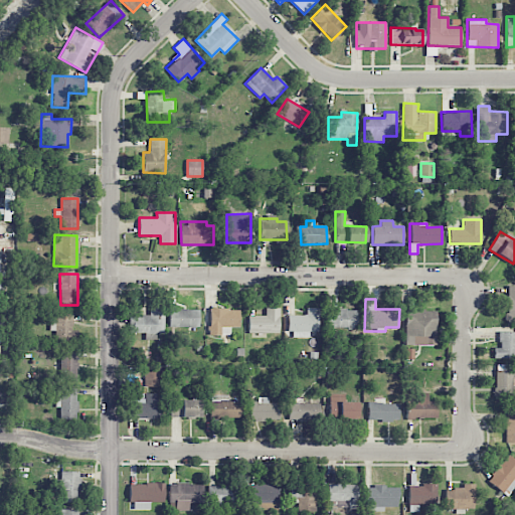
[(129,316),(130,333),(145,333),(146,340),(157,339),(157,333),(166,333),(165,307),(150,307),(150,316),(129,316)]
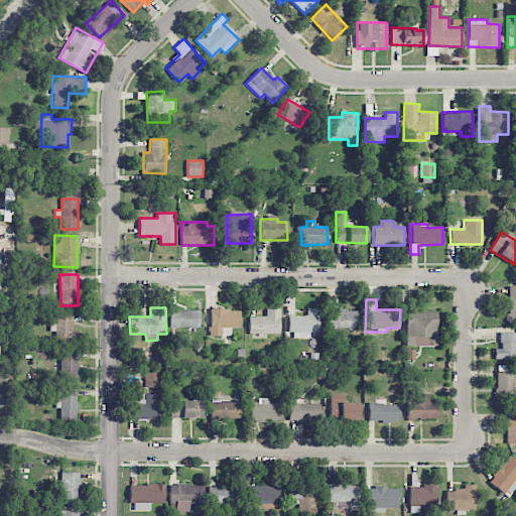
[(249,315),(249,334),(279,334),(280,308),(266,308),(265,316),(249,315)]
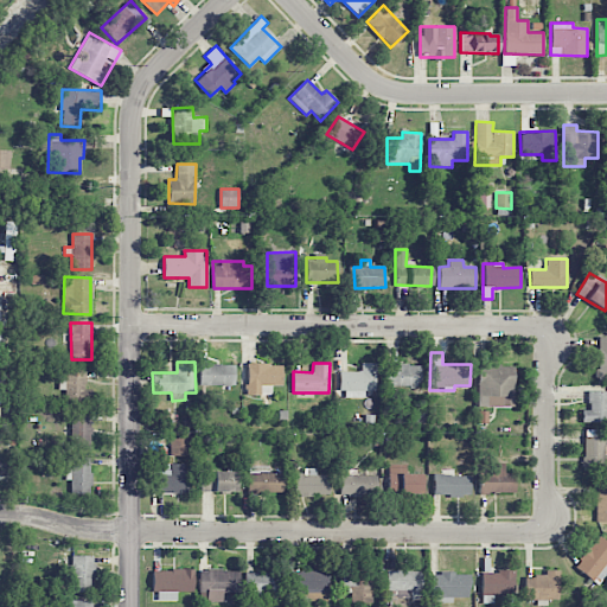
[(340,397),(365,397),(365,390),(375,390),(376,363),(360,363),(360,371),(342,371),(340,397)]
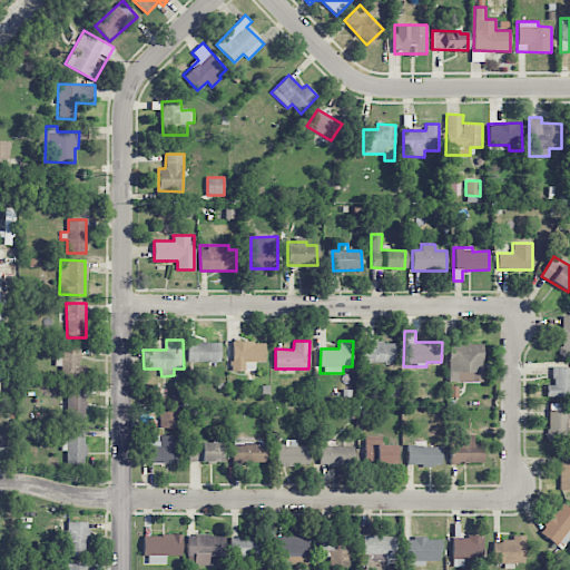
[(220,342),(188,342),(187,362),(220,362),(220,342)]
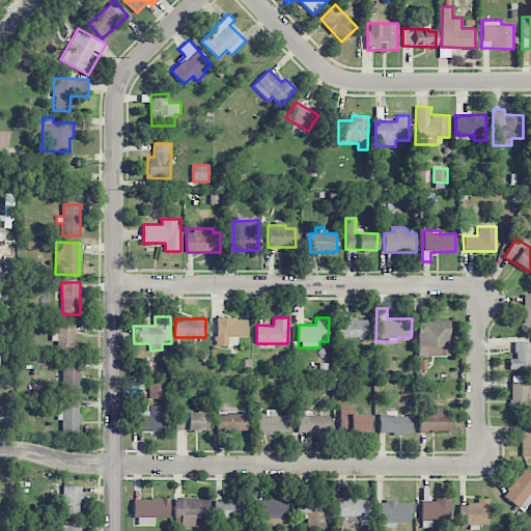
[(247,318),(216,318),(216,345),(238,345),(238,338),(247,338),(247,318)]
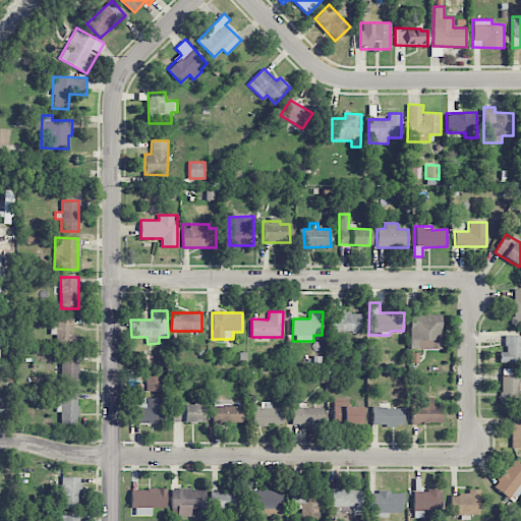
[(361,312),(332,312),(331,332),(361,332),(361,312)]
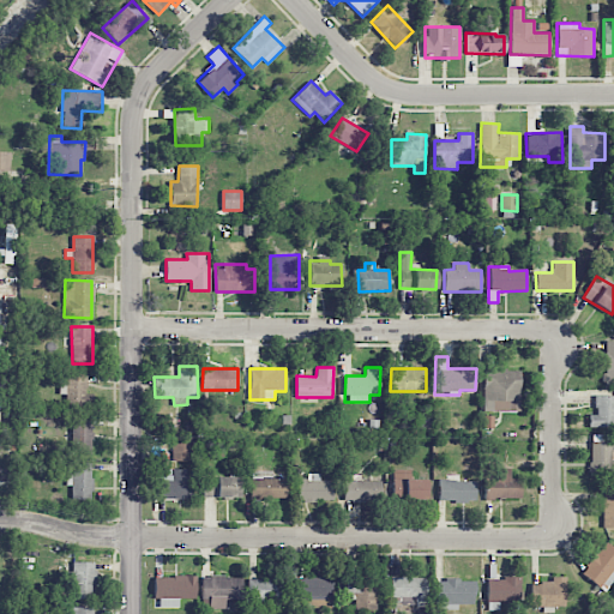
[(521,371),(485,369),(483,411),(519,411),(521,371)]
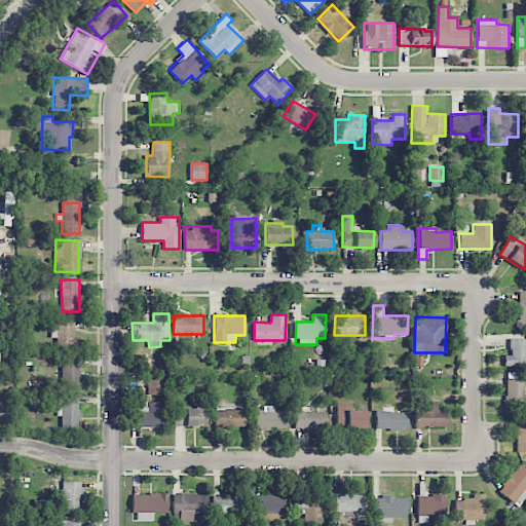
[(57,321),(57,347),(75,347),(75,321),(57,321)]
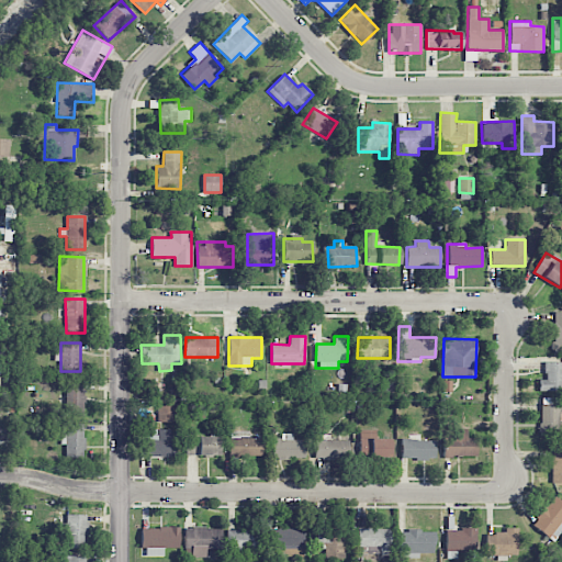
[(538,391),(561,391),(561,361),(544,361),(544,380),(539,380),(538,391)]
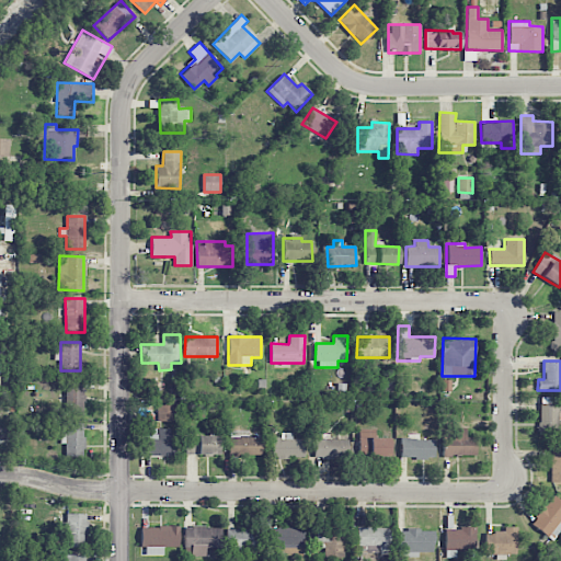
[(83,381),(64,382),(64,415),(84,415),(83,381)]
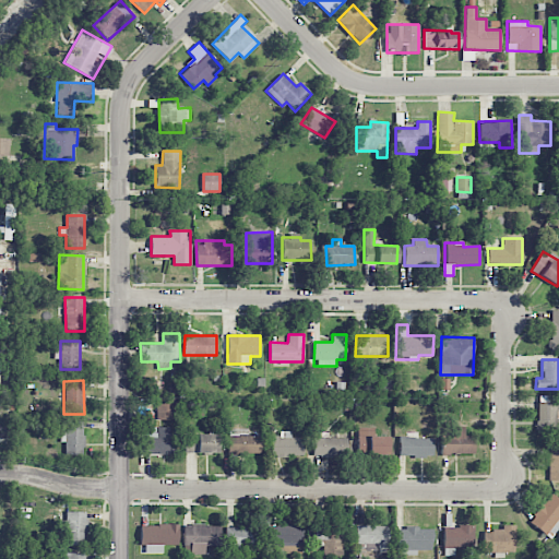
[(537,401),(537,431),(557,431),(557,418),(558,418),(558,408),(557,409),(557,402),(537,401)]
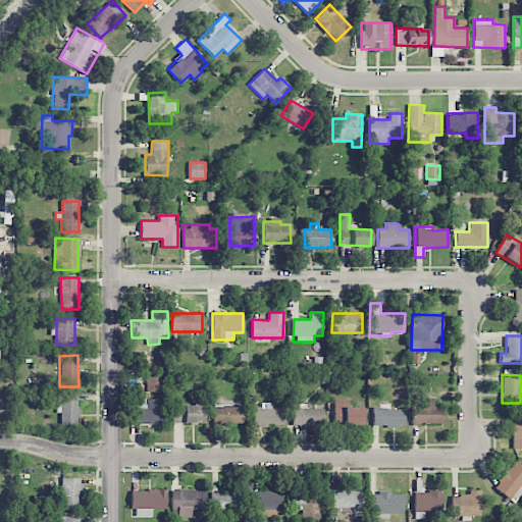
[(146,392),(165,393),(166,375),(147,375),(146,392)]
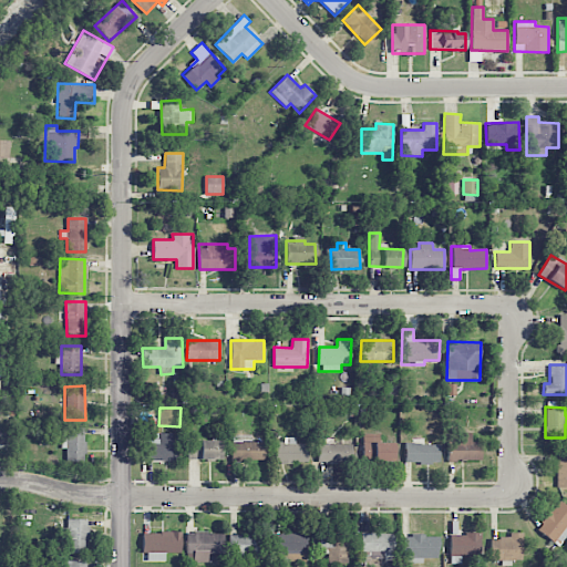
[(85,426),(65,426),(65,461),(84,461),(85,426)]
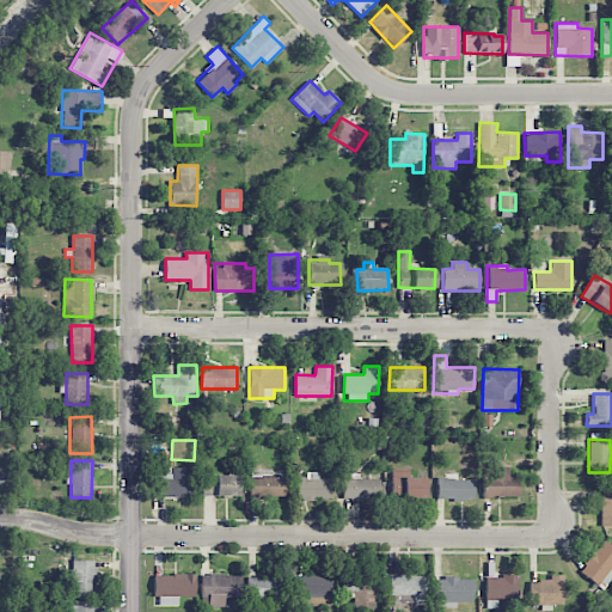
[(519,496),(519,476),(508,476),(508,466),(484,467),(485,497),(519,496)]
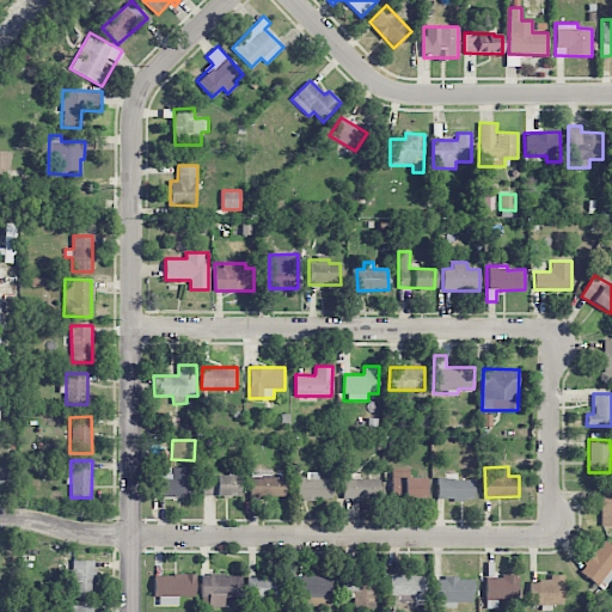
[(193,497),(194,467),(171,467),(171,476),(154,476),(153,497),(193,497)]
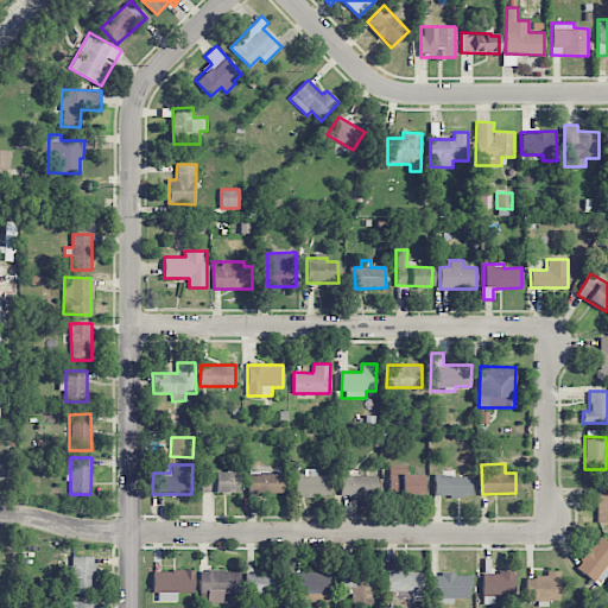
[(422,475),(404,474),(404,466),(388,466),(388,494),(422,494),(422,475)]
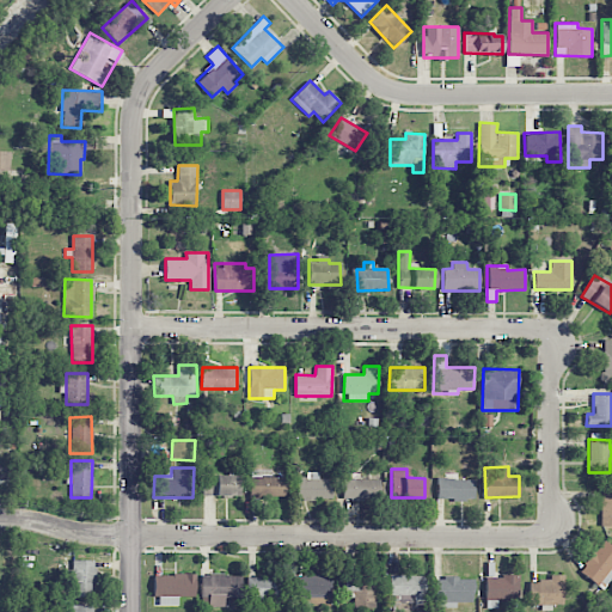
[(250,496),(287,497),(287,477),(270,477),(270,470),(250,470),(250,496)]
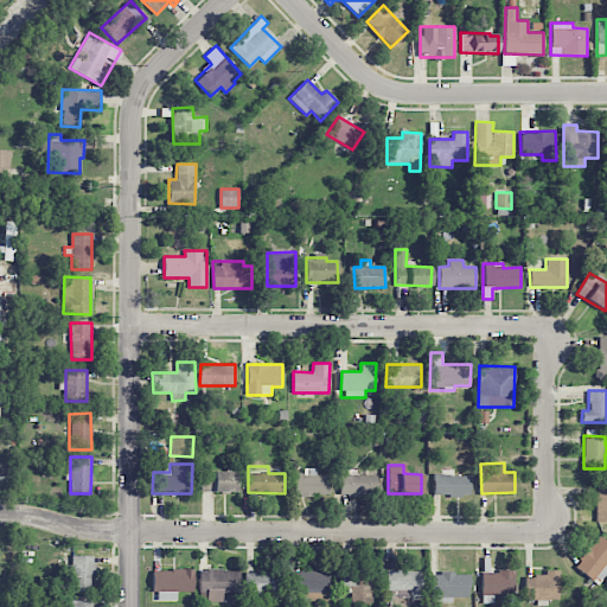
[(470,475),(454,475),(454,466),(442,466),(442,473),(432,473),(433,497),(470,496),(470,475)]
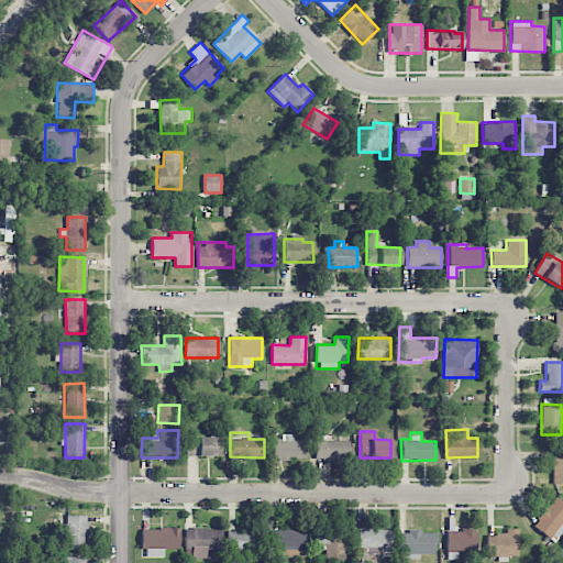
[(273,435),(273,460),(306,460),(307,441),(293,441),(293,437),(273,435)]
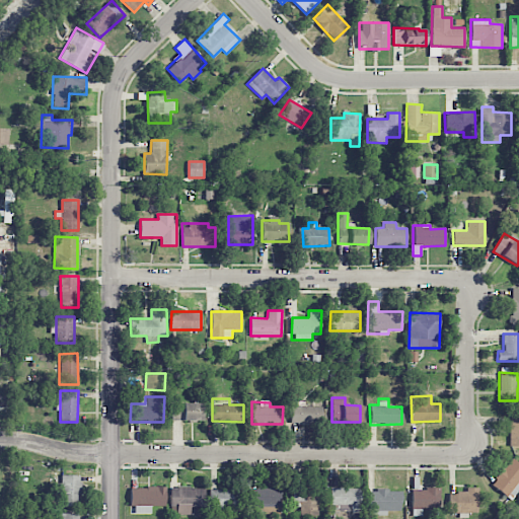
[(203,420),(203,402),(171,403),(172,421),(203,420)]
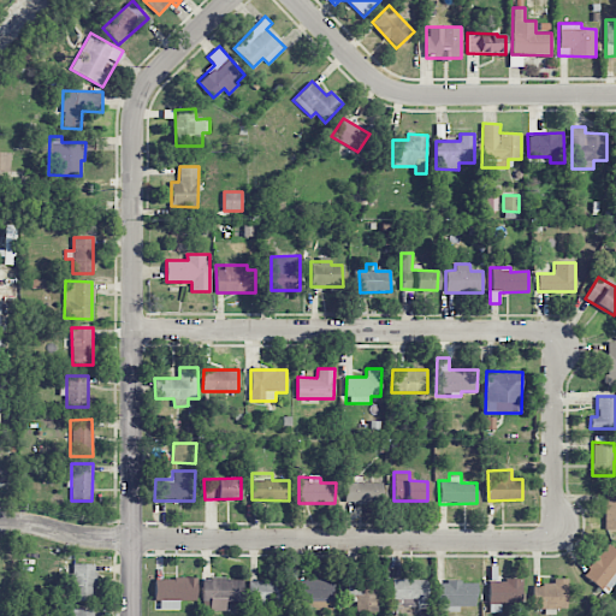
[(383,483),(345,481),(344,504),(381,504),(383,483)]
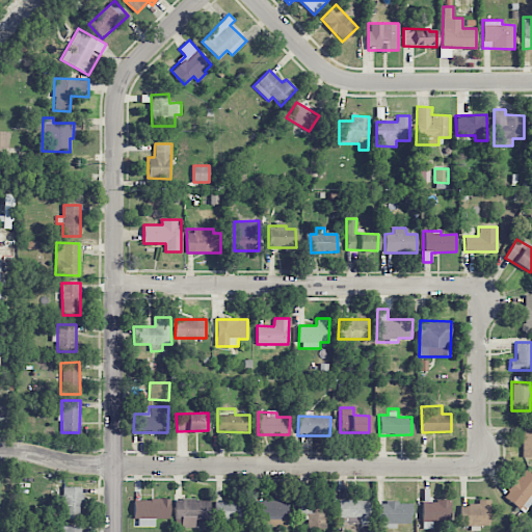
[(531,456),(531,425),(522,426),(523,457),(531,456)]
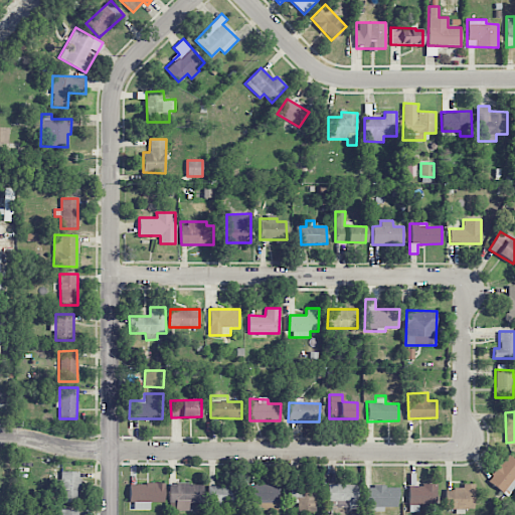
[(514,484),(514,459),(507,454),(488,482),(508,495),(514,484)]
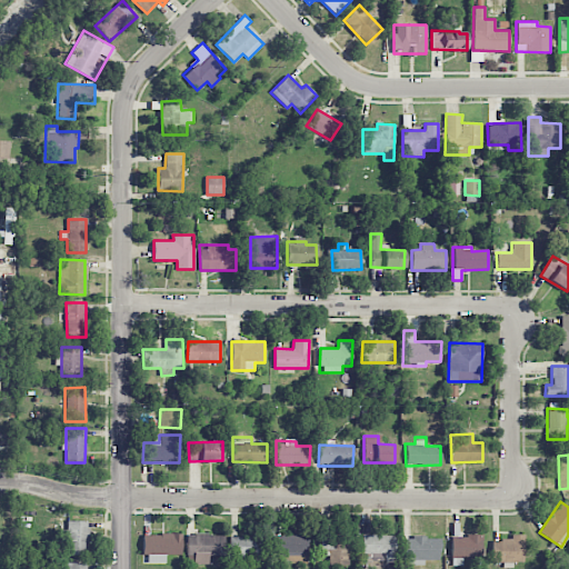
[(87,521),(67,520),(67,530),(59,529),(59,539),(69,539),(68,552),(86,553),(87,521)]
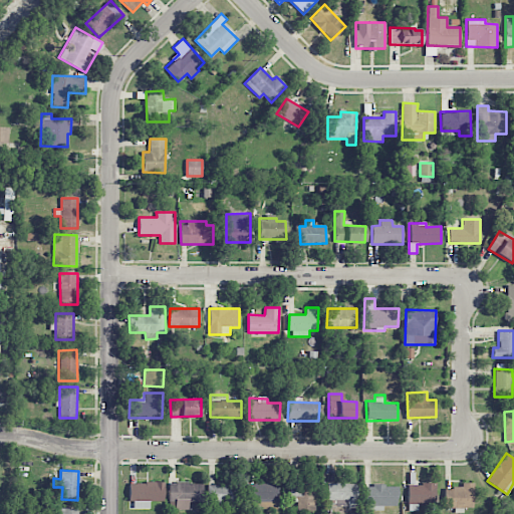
[(164,501),(165,483),(131,482),(131,508),(151,508),(151,501),(164,501)]
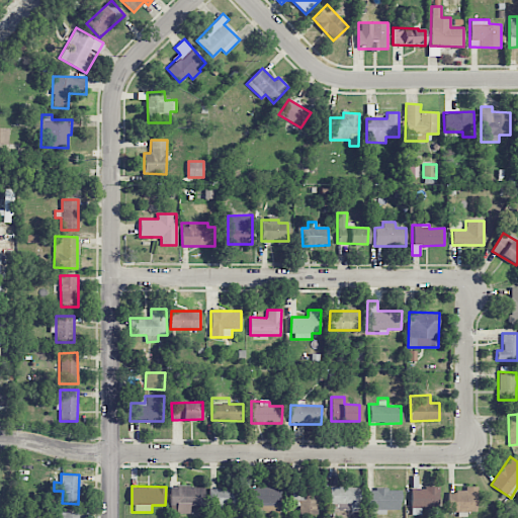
[(190,514),(190,507),(204,507),(205,487),(171,486),(170,513),(190,514)]
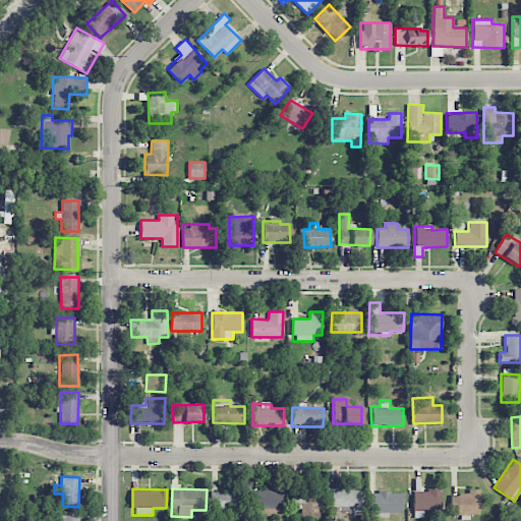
[(320,488),(294,489),(294,503),(301,503),(301,518),(321,517),(320,488)]
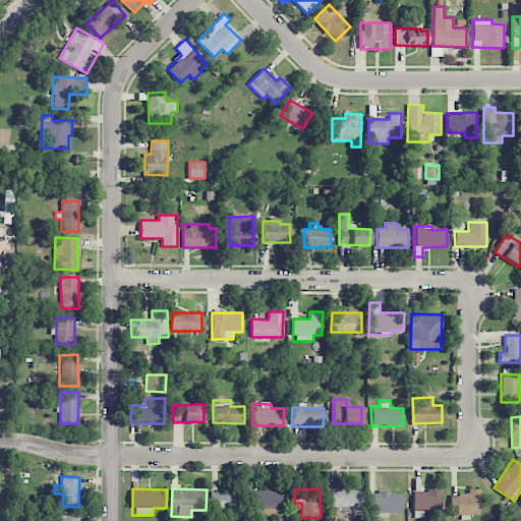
[(213,511),(244,510),(243,489),(212,490),(213,511)]
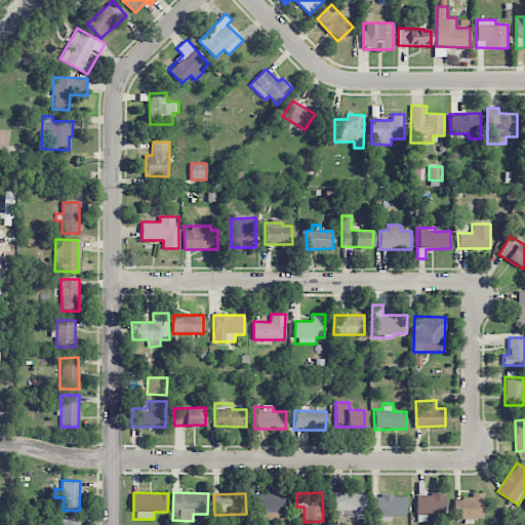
[(284,518),(283,493),(253,494),(254,519),(284,518)]
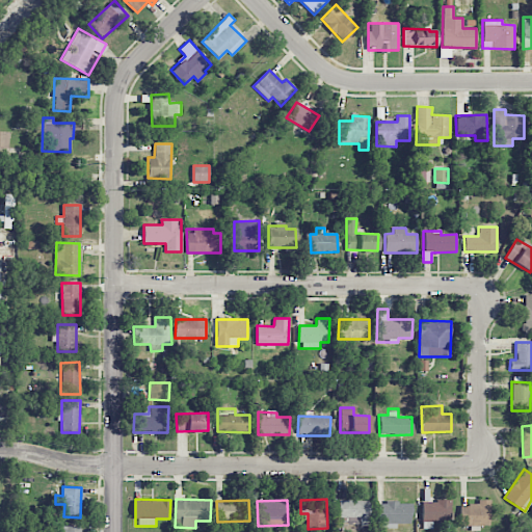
[(339,520),(356,520),(356,526),(371,526),(371,500),(339,500),(339,520)]
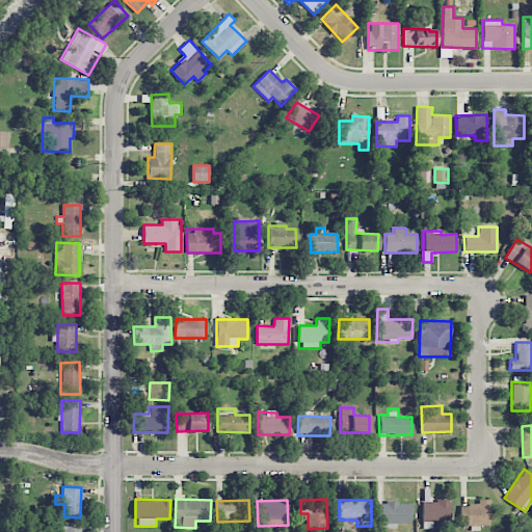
[(422,500),(421,522),(450,522),(450,501),(422,500)]
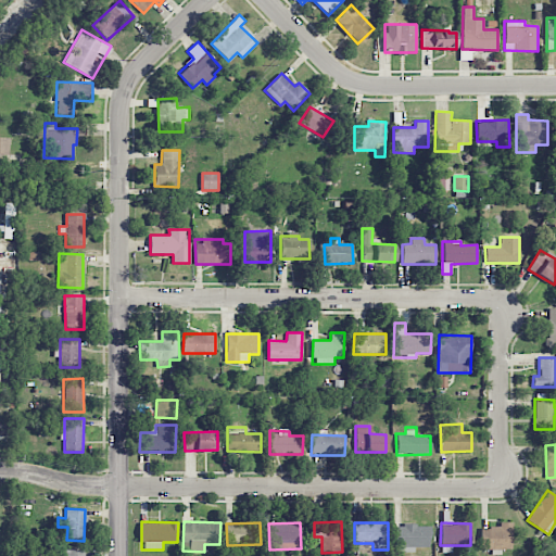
[(513,522),(498,522),(498,528),(481,527),(481,552),(501,553),(501,550),(512,550),(513,522)]
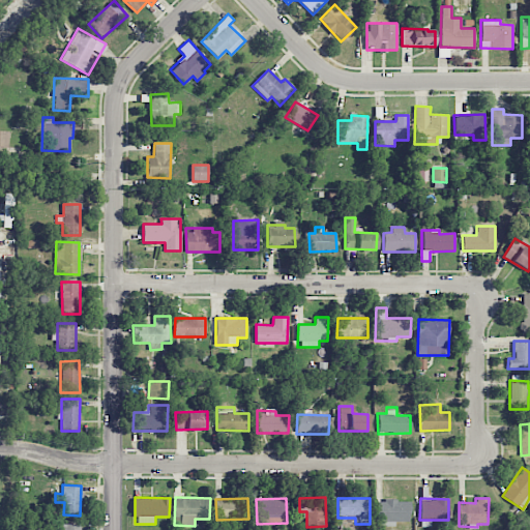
[(410,501),(376,501),(376,526),(395,526),(395,522),(410,522),(410,501)]
